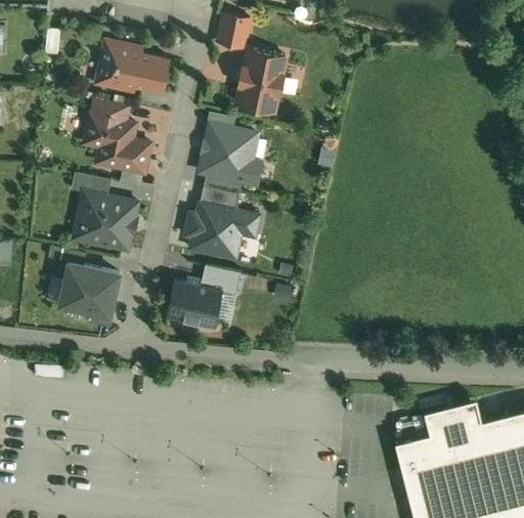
[(250,20),(223,15),(217,44),(244,50),(250,20)]
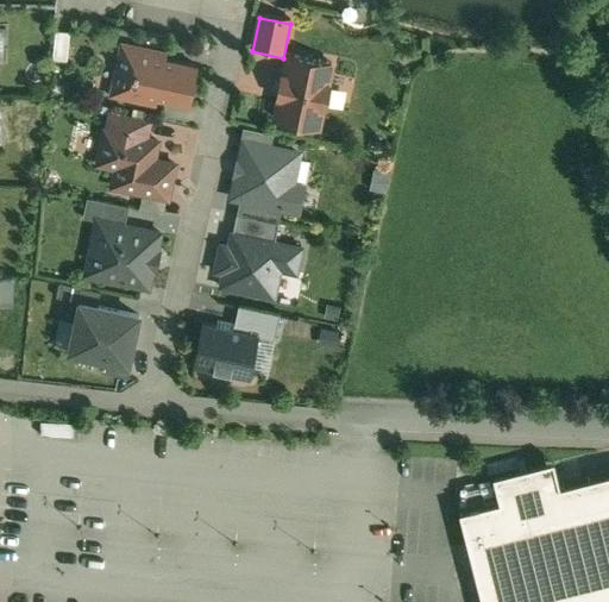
[(69,37),(56,36),(52,63),(67,66),(69,37)]
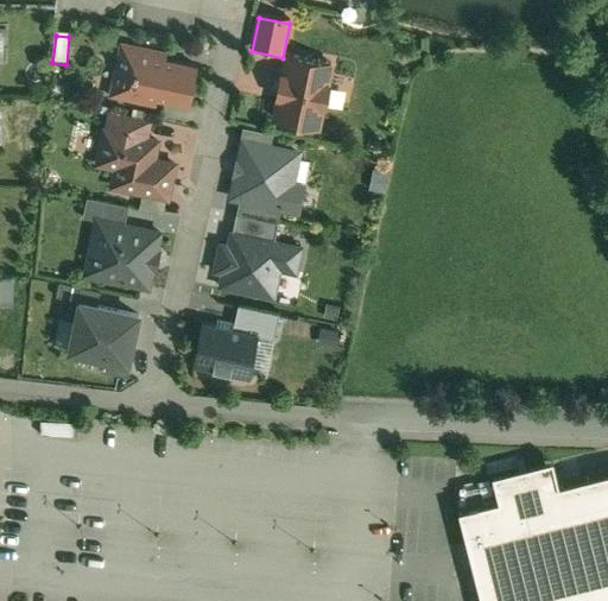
[(166,57),(120,48),(109,101),(156,111),(157,103),(189,111),(197,70),(165,64),(166,57)]
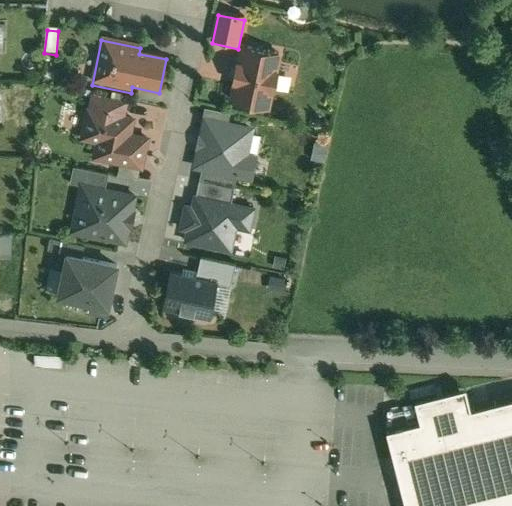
[(278,57),(243,49),(239,68),(236,68),(232,84),(235,85),(231,104),(267,112),(271,93),(274,93),(277,76),(274,76),(278,57)]
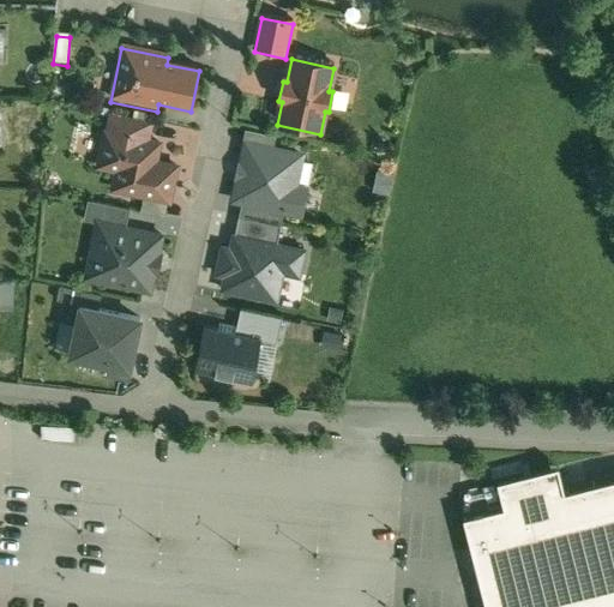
[(152,126),(110,116),(106,137),(149,145),(152,126)]
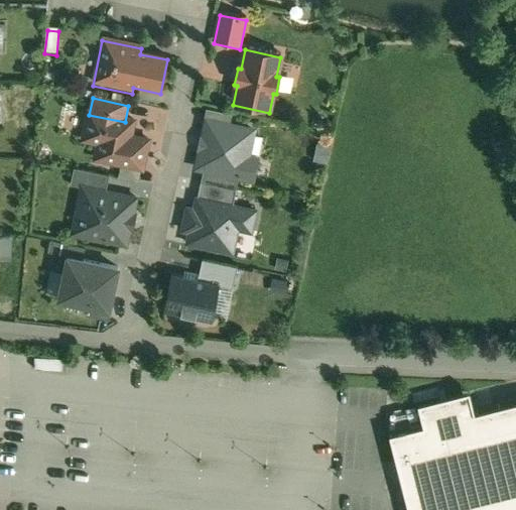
[(89,115),(83,143),(99,147),(97,153),(113,157),(111,166),(142,172),(148,143),(130,140),(134,124),(125,122),(89,115)]
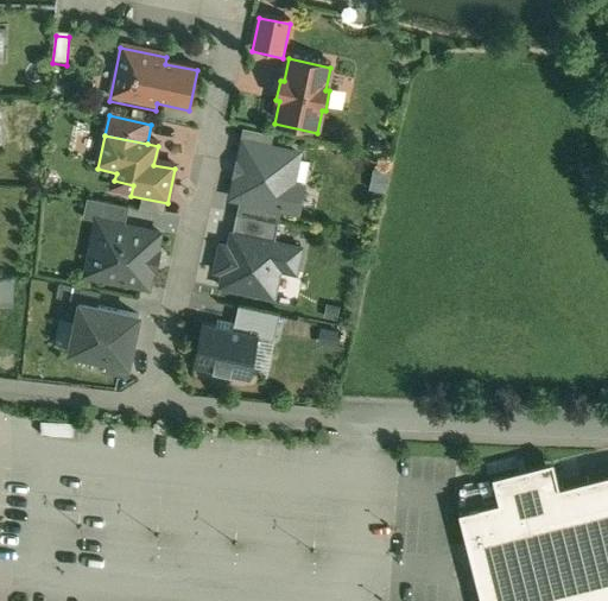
[(297,158),(244,146),(232,202),(240,204),(282,213),(296,216),(302,191),(291,189),(297,158)]
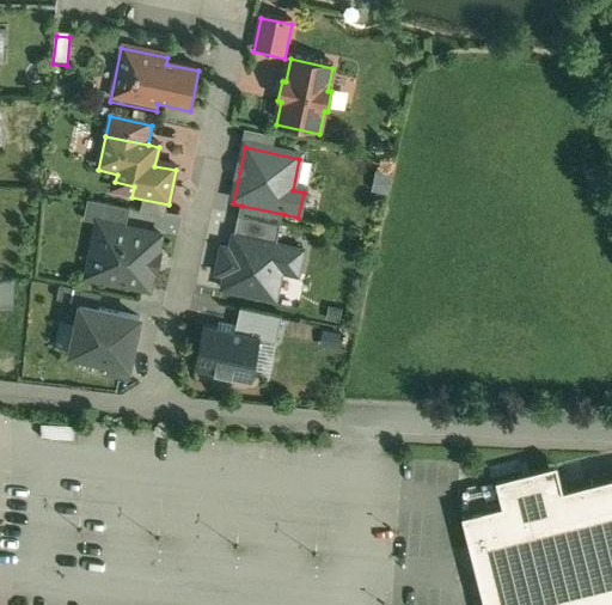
[(129,214),(87,205),(83,225),(97,227),(97,226),(126,232),(129,214)]
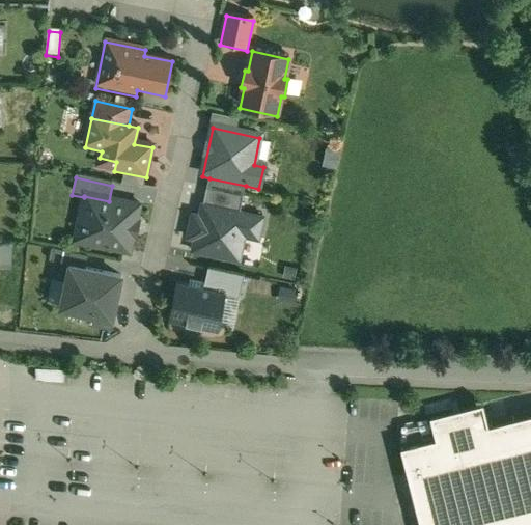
[(246,186),(210,178),(206,192),(243,200),(246,186)]
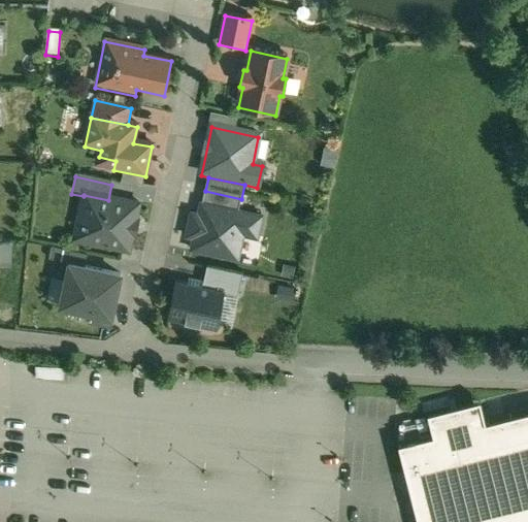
[(241,199),(205,191),(201,206),(238,215),(241,199)]
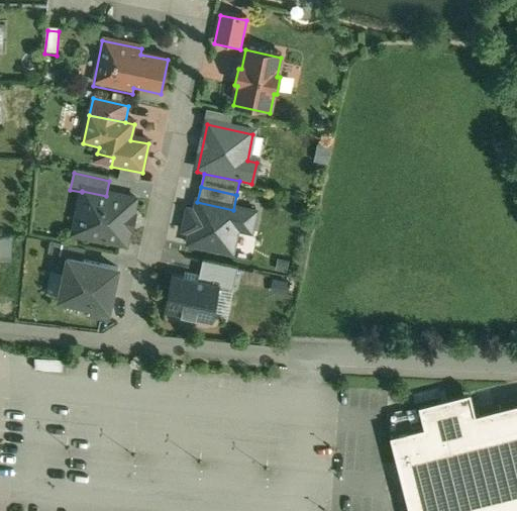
[(106,196),(82,191),(82,192),(78,210),(89,212),(84,237),(106,242),(106,245),(126,249),(129,234),(132,234),(135,219),(132,218),(135,203),(106,196)]
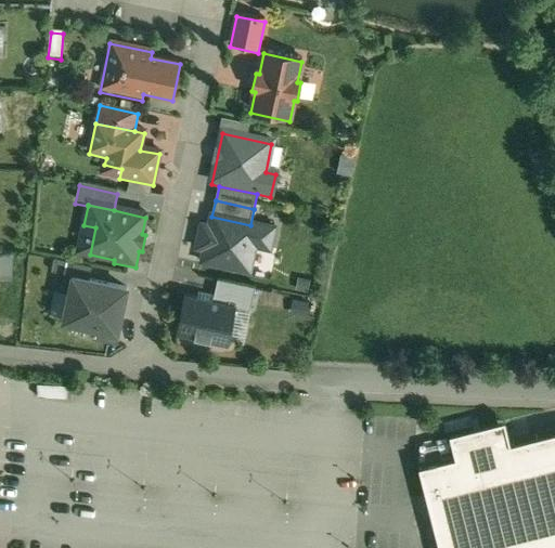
[(211,217),(210,217),(208,229),(199,227),(194,252),(203,253),(201,265),(249,276),(255,250),(270,253),(274,231),(250,225),(211,217)]
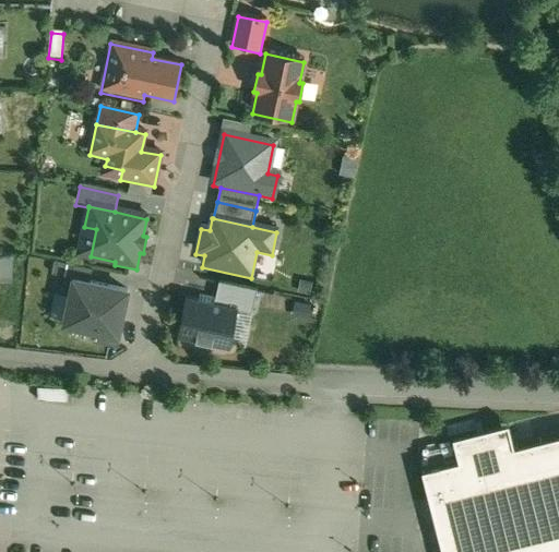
[(127,295),(73,284),(73,285),(64,328),(118,339),(127,295)]
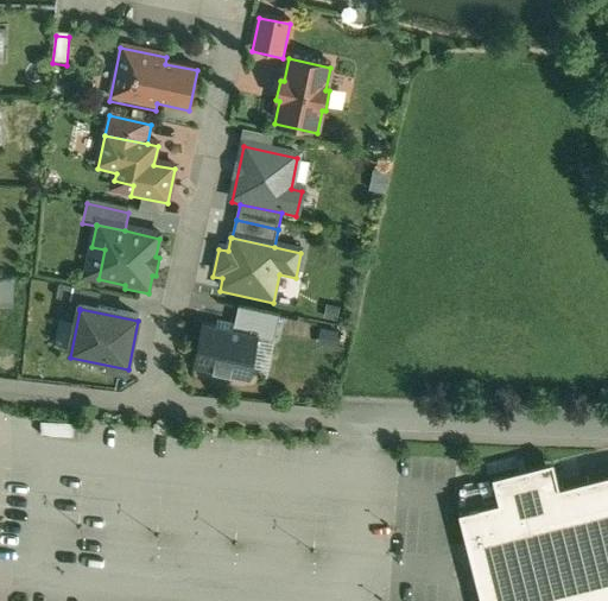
[(274,341),(279,322),(238,312),(234,331),(261,337),(274,341)]
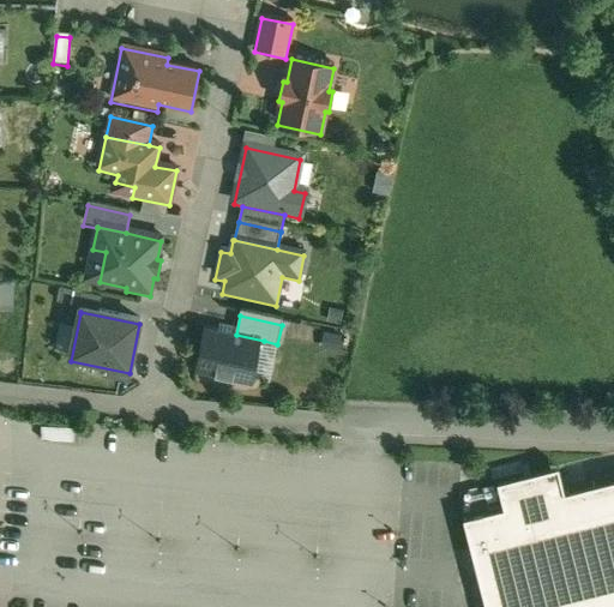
[(193,376),(254,389),(264,341),(236,335),(204,329),(193,376)]
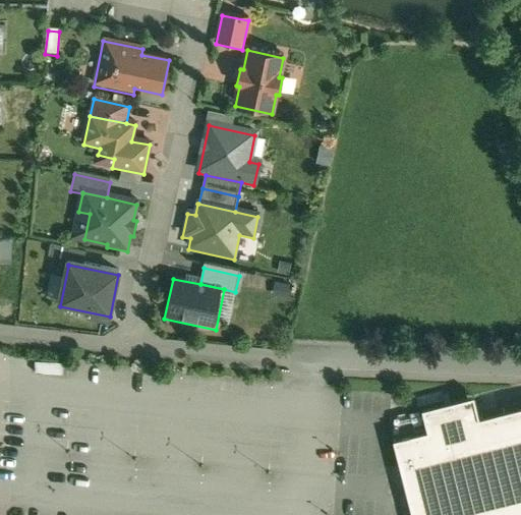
[(473,400),(422,412),(428,435),(393,444),(410,514),(520,514),(520,409),(478,420),(473,400)]
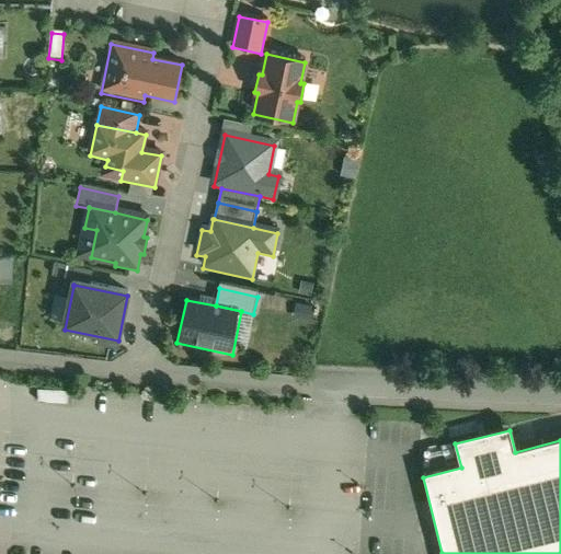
All buildings are outlined.
